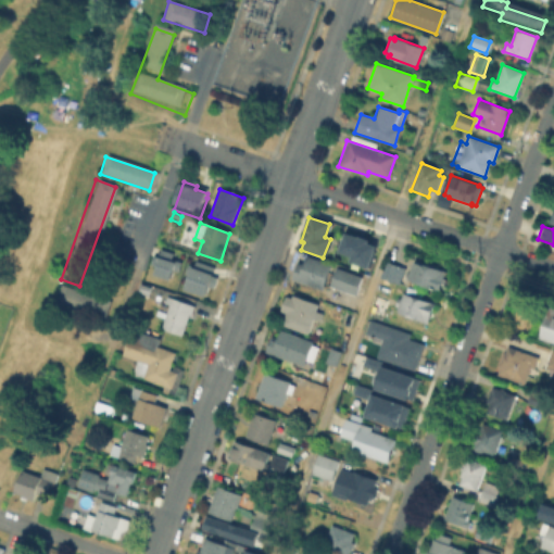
[(366,269),(375,247),(366,243),(367,241),(343,233),(337,252),(349,257),(348,262),(366,269)]
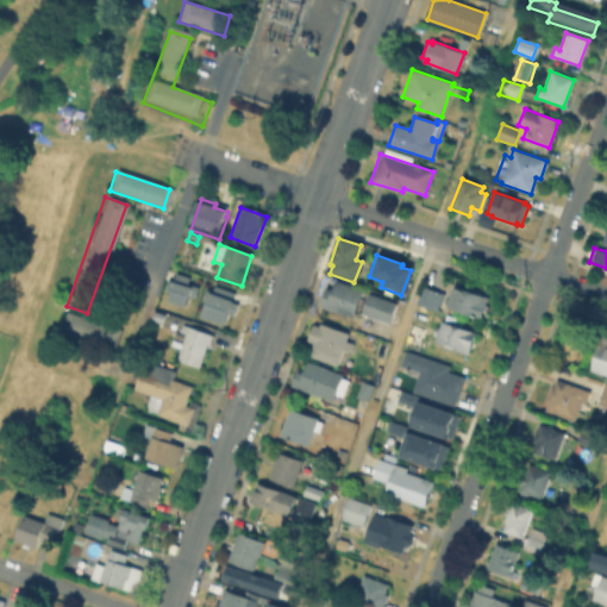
[(356,288),(357,287),(361,288),(361,289),(364,291),(356,314),(355,319),(323,308),(329,292),(333,294),(338,282),(356,288)]
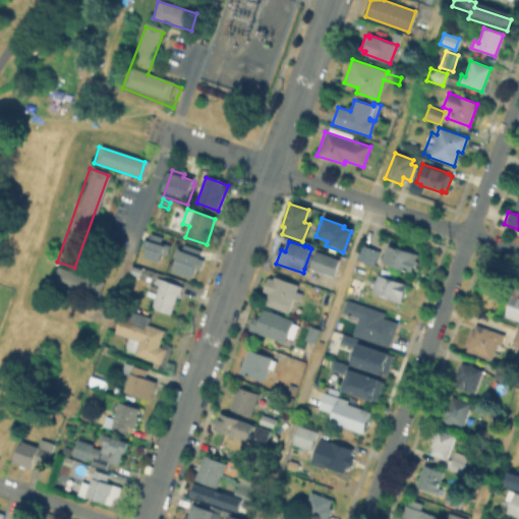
[(159,262),(159,263),(146,258),(148,250),(145,250),(148,242),(163,248),(159,262)]
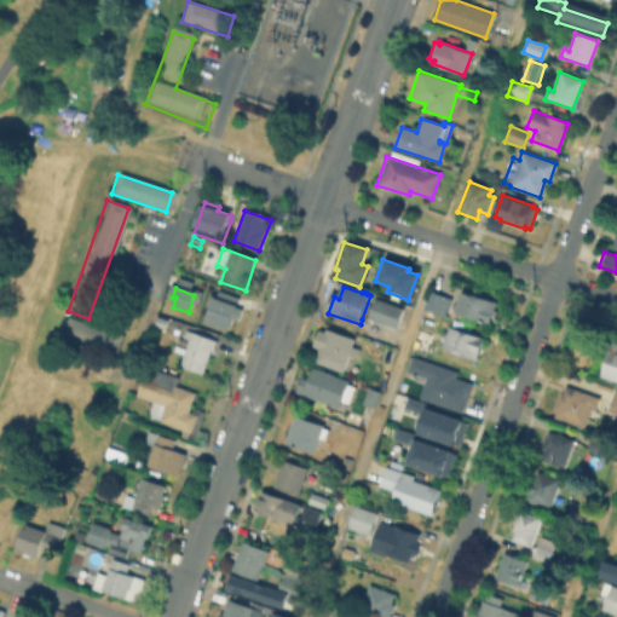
[(431,293),(451,300),(444,319),(425,311),(431,293)]
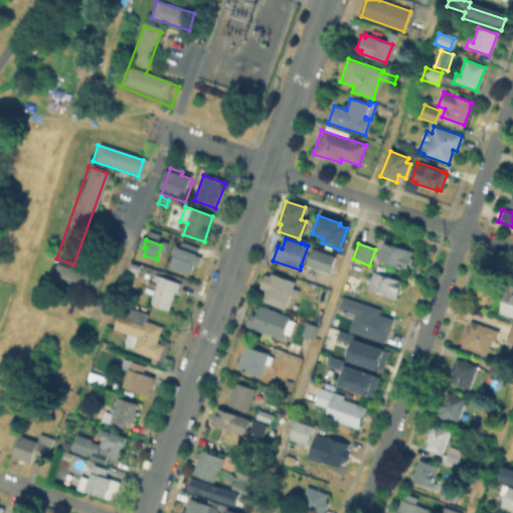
[(380,260),(386,244),(413,254),(407,271),(380,260)]
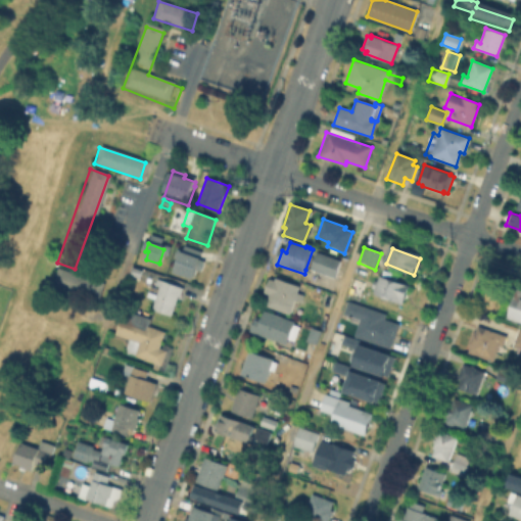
[(319,253),(340,263),(334,279),(312,271),(319,253)]
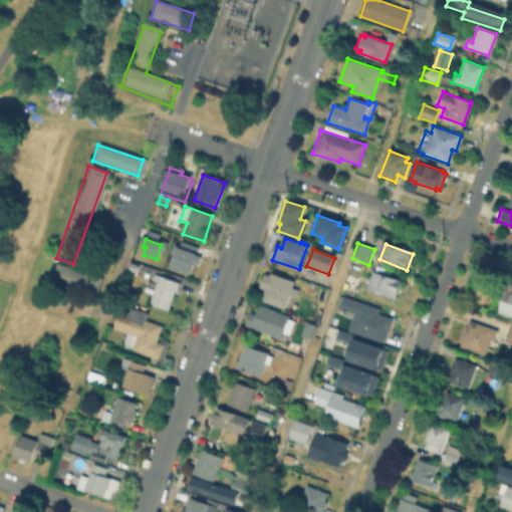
[(195,256),(189,273),(173,267),(179,250),(195,256)]
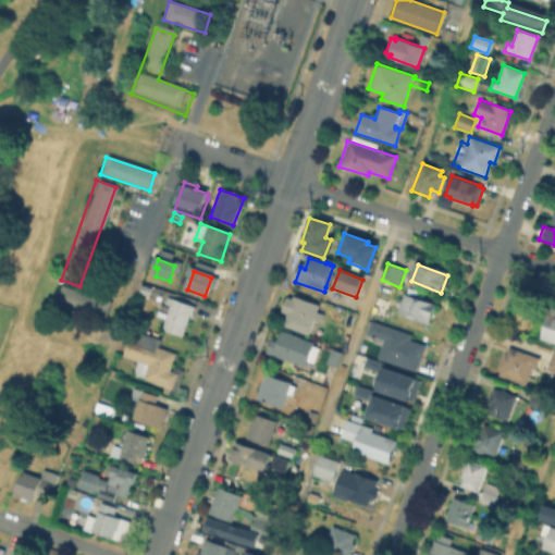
[(59,286),(108,303),(102,320),(53,304),(59,286)]
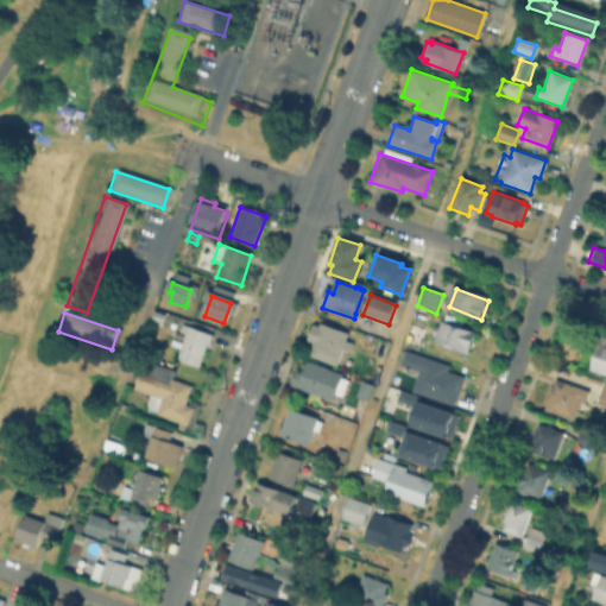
[(473,334),(471,334),(477,335),(469,353),(435,341),(437,336),(434,335),(436,329),(437,330),(442,321),(473,334)]
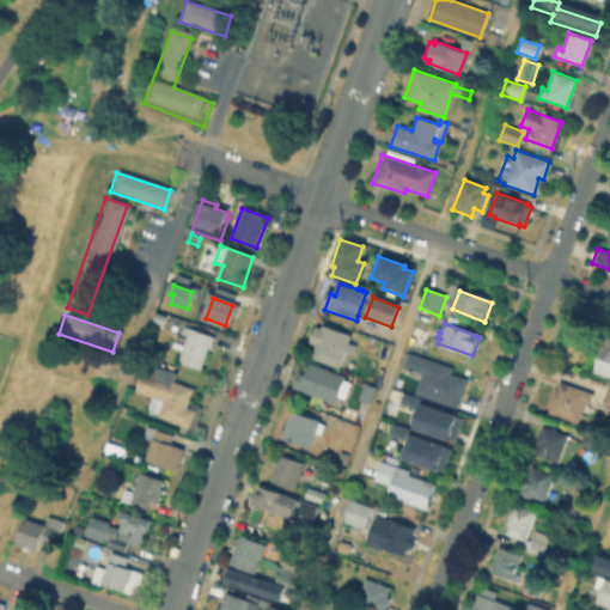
[(311,345),(307,342),(313,327),(321,329),(322,325),(335,330),(334,334),(351,341),(339,368),(312,358),(316,351),(313,351),(315,346),(311,345)]
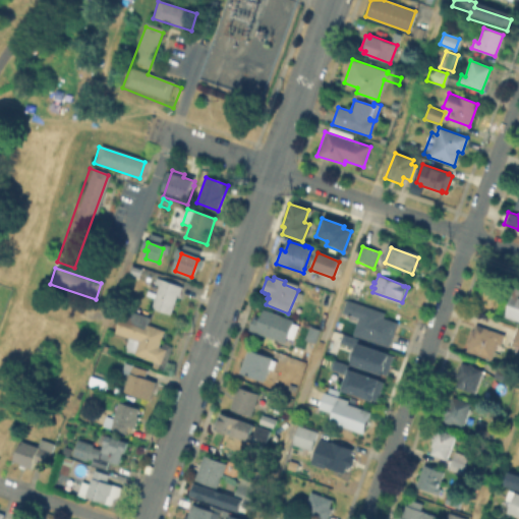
[(352,279),(364,284),(358,298),(346,293),(352,279)]
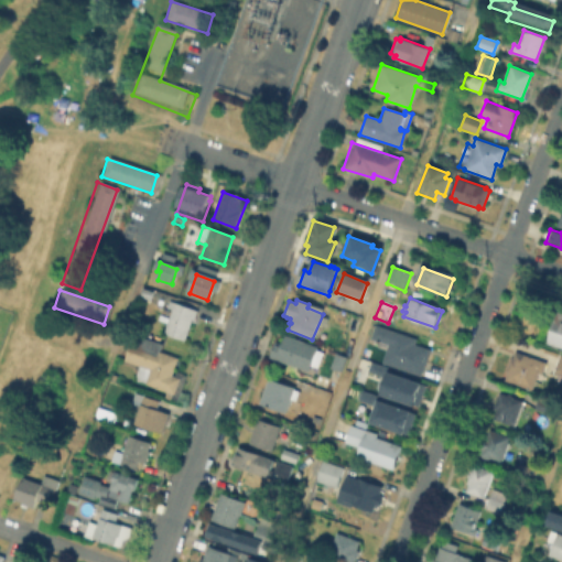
[(174,305),(196,312),(186,342),(164,334),(174,305)]
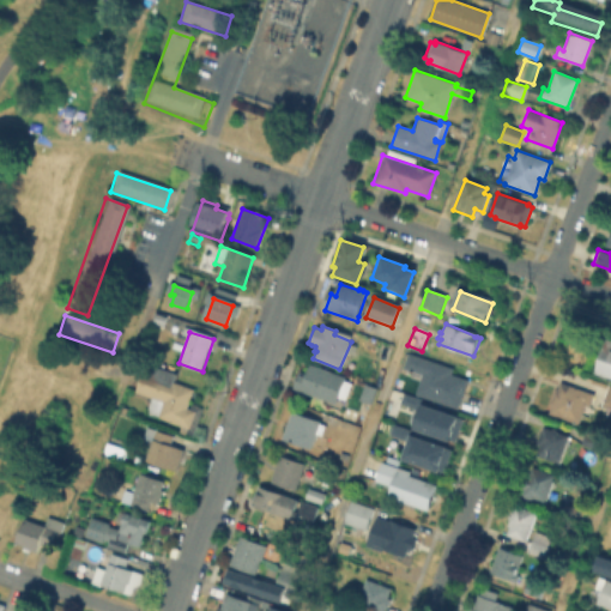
[(610,379),(594,373),(606,342),(610,343),(610,379)]
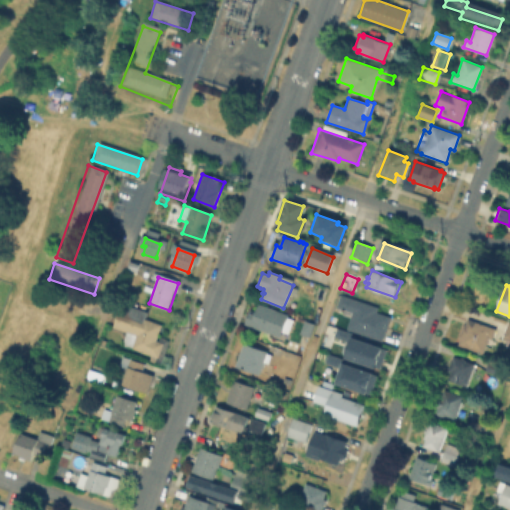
[(376,310),(375,313),(390,319),(382,343),(347,330),(351,318),(343,314),(344,312),(340,310),(340,309),(337,308),(341,297),(376,310)]
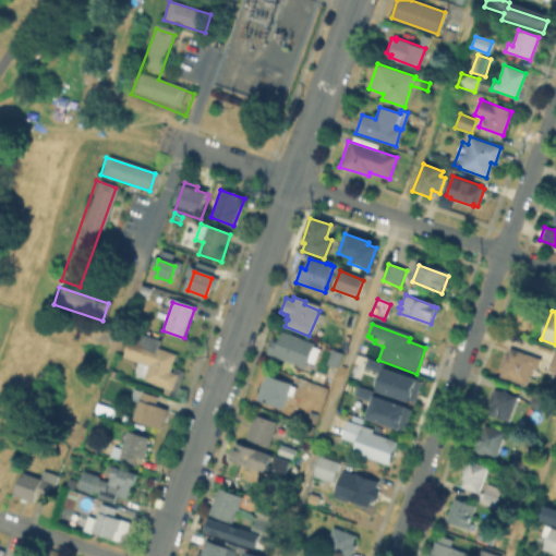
[(281,330),(316,346),(315,349),(321,350),(314,365),(309,363),(306,370),(267,355),(274,339),(278,340),(281,330)]
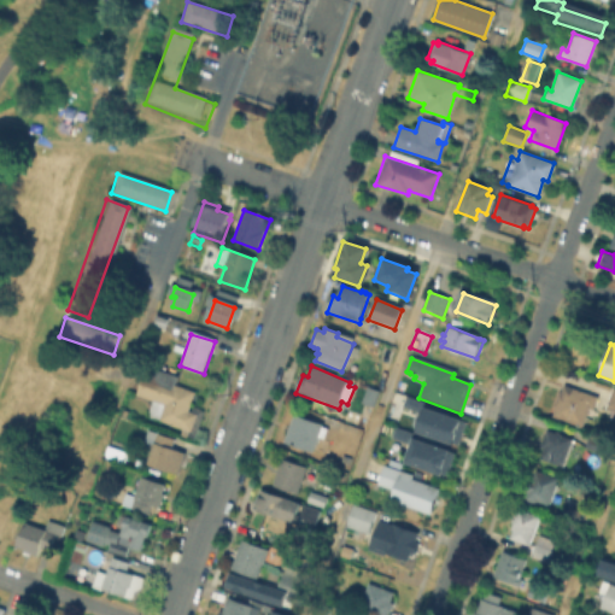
[(171,376),(171,375),(179,378),(175,386),(195,393),(188,414),(197,417),(197,419),(189,441),(179,438),(181,429),(147,417),(152,403),(136,398),(147,368),(171,376)]
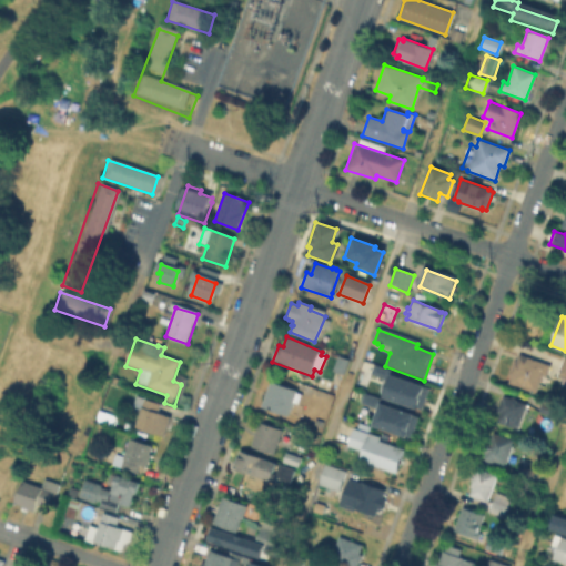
[(543,365),(543,364),(549,367),(545,378),(542,377),(534,395),(505,383),(518,354),(543,365)]
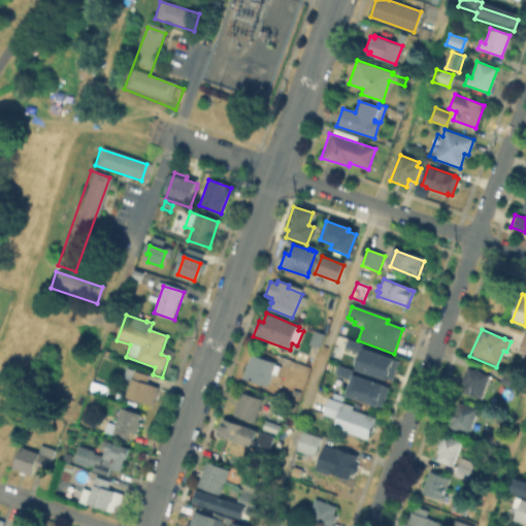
[(316,349),(305,346),(310,331),(320,334),(316,349)]
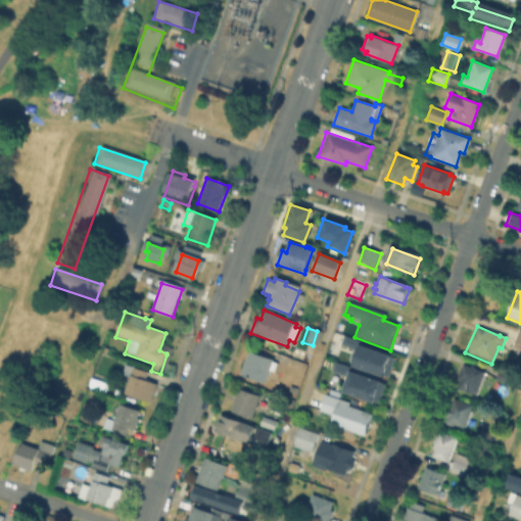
[(517,352),(520,353),(520,331),(515,330),(510,347),(518,350),(517,352)]
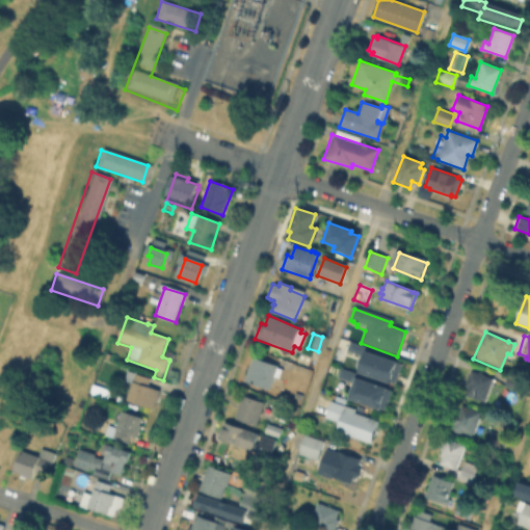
[(362,350),(360,356),(343,350),(346,341),(363,347),(362,350)]
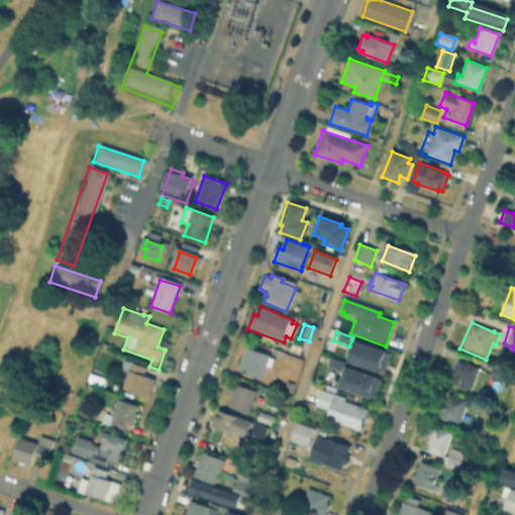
[(344,362),(349,346),(351,340),(387,352),(380,374),(344,362)]
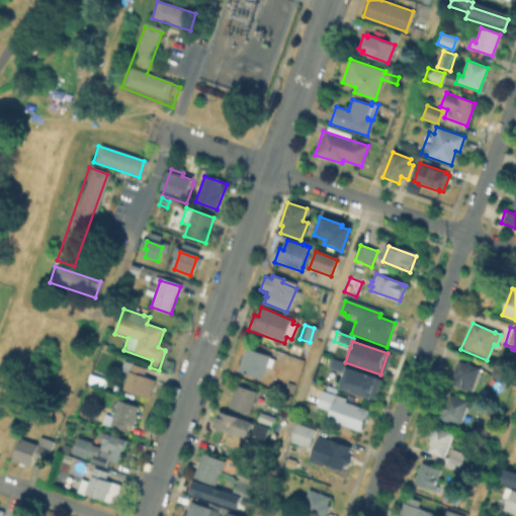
[(247,349),(274,360),(270,370),(267,368),(262,381),(238,371),(247,349)]
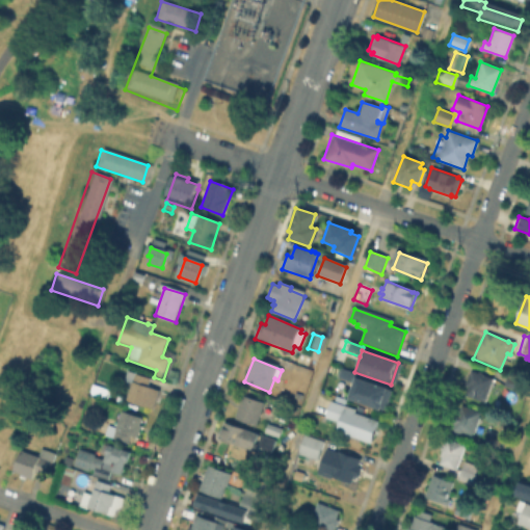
[(352,377),(350,383),(334,377),(337,368),(353,374),(352,377)]
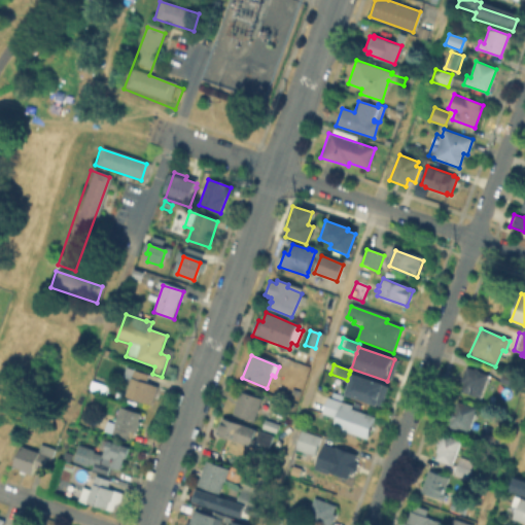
[(488,377),(480,398),(463,392),(463,389),(465,384),(462,384),(462,383),(465,372),(466,369),(488,377)]
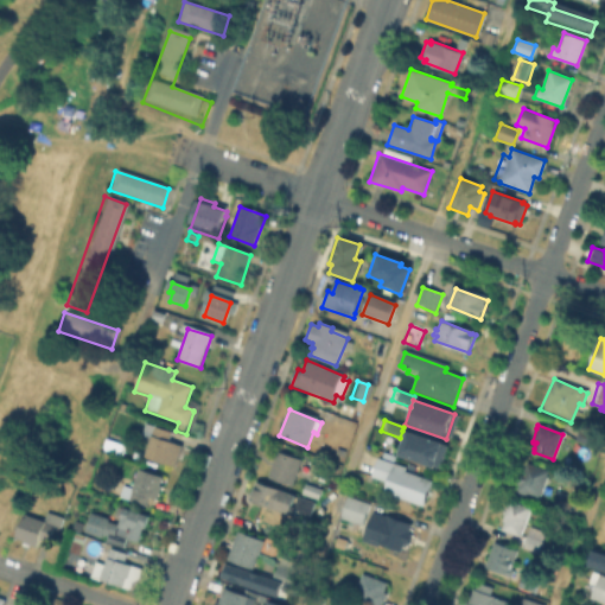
[(152,439),(142,435),(145,427),(170,435),(167,443),(182,447),(176,469),(146,459),(152,439)]
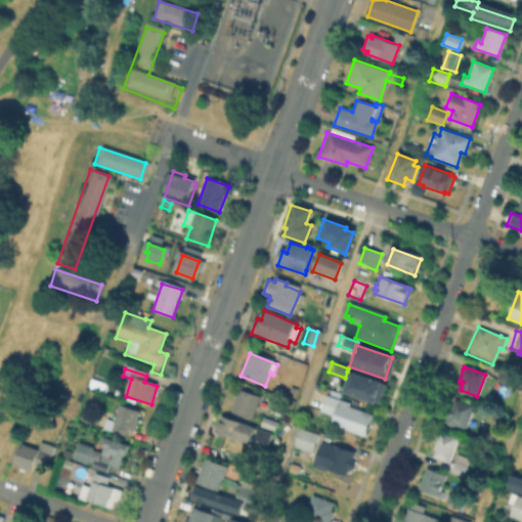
[(340,393),(345,378),(347,372),(383,384),(376,405),(340,393)]
